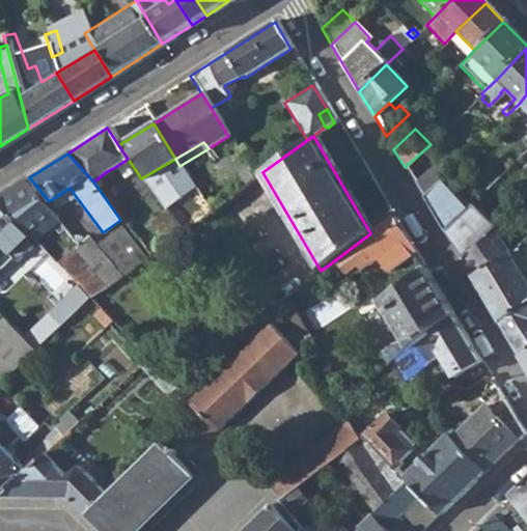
[(128,159),(115,167),(122,177),(135,169),(128,159)]
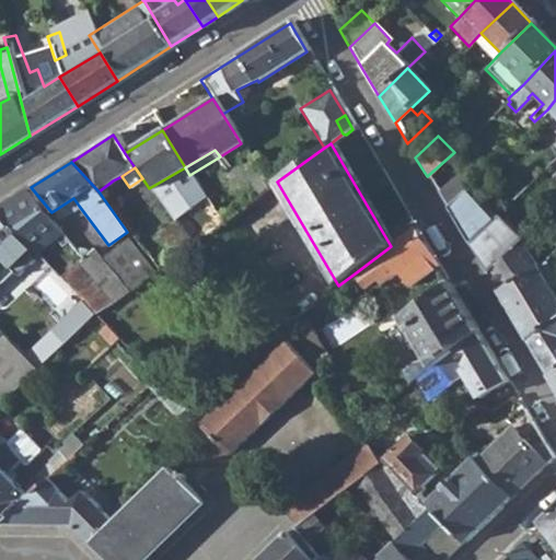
[(189,175),(185,167),(149,188),(158,201),(193,181),(189,175)]
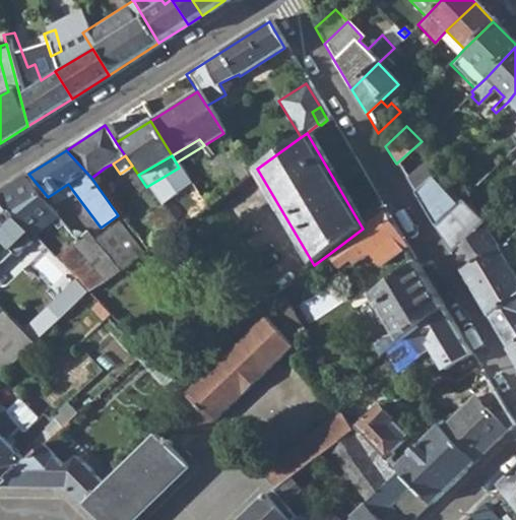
[(404,177),(413,193),(433,175),(436,171),(425,157),(404,177)]
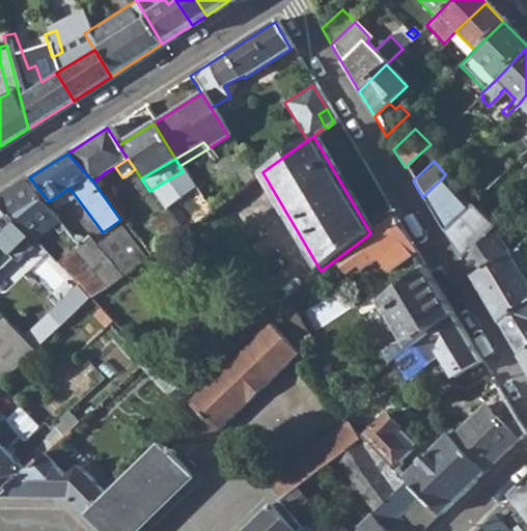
[(249,168),(238,176),(244,186),(255,177),(249,168)]
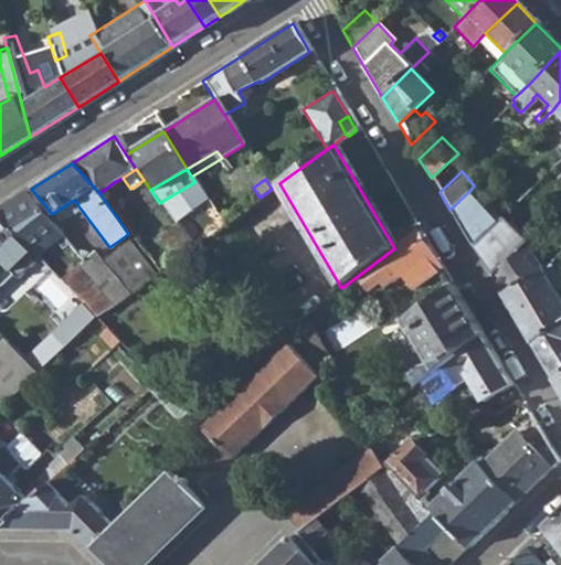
[(114,182),(99,193),(128,234),(156,273),(190,248),(162,209),(154,214),(166,232),(155,240),(114,182)]
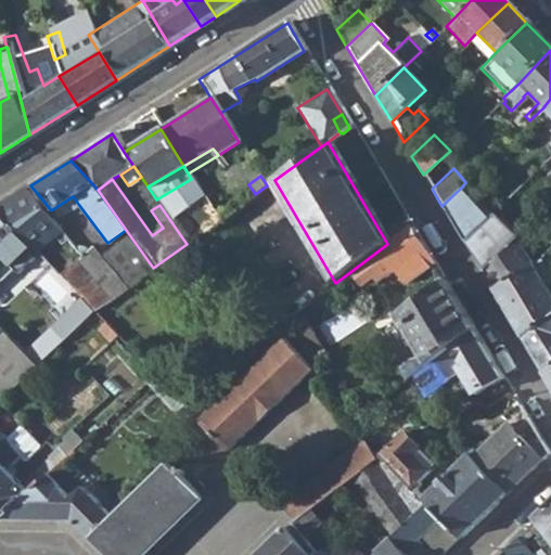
[(441,206),(462,241),(490,215),(462,186),(441,206)]
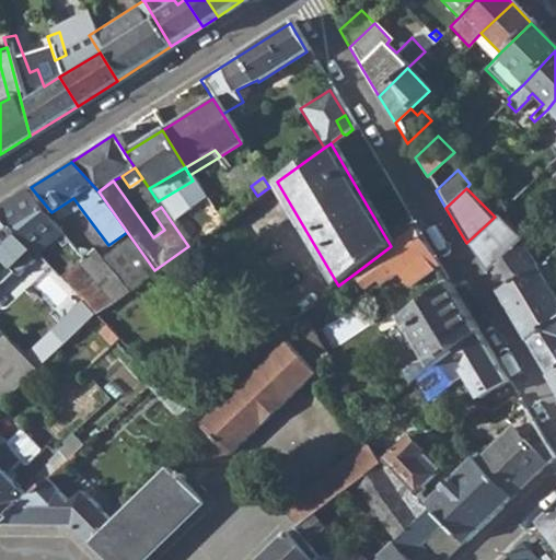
[(25,190),(0,206),(0,219),(16,236),(32,253),(58,232),(25,190)]
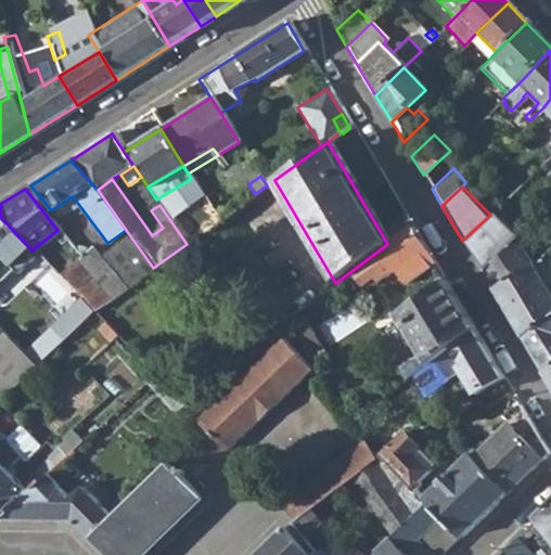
[(51,210),(54,215),(60,216),(78,204),(73,196),(51,210)]
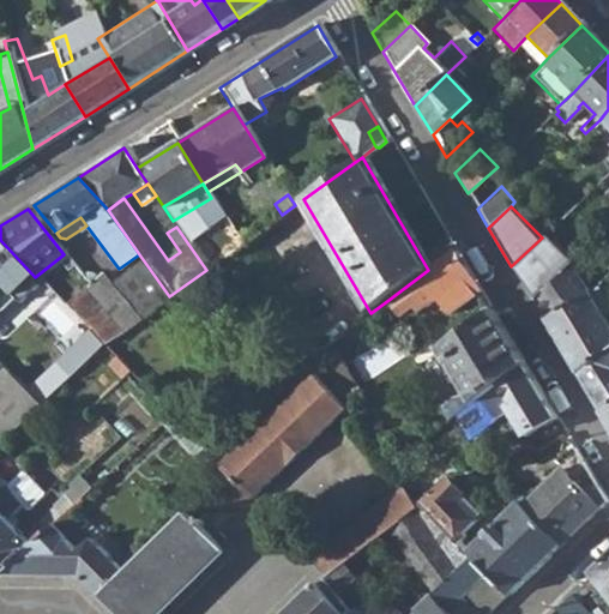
[(228,232),(199,253),(210,268),(237,246),(228,232)]
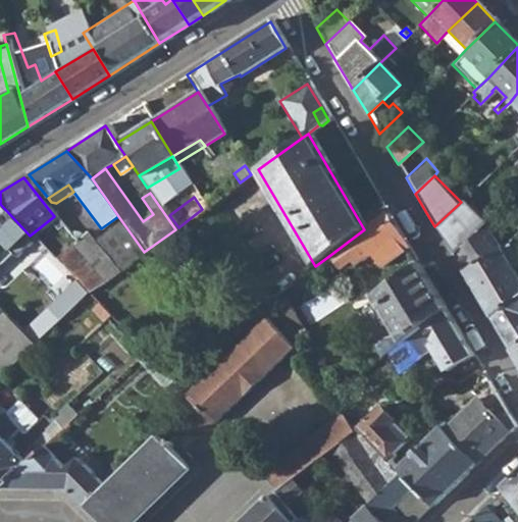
[(442,238),(453,253),(479,227),(461,202),(434,226),(442,238)]
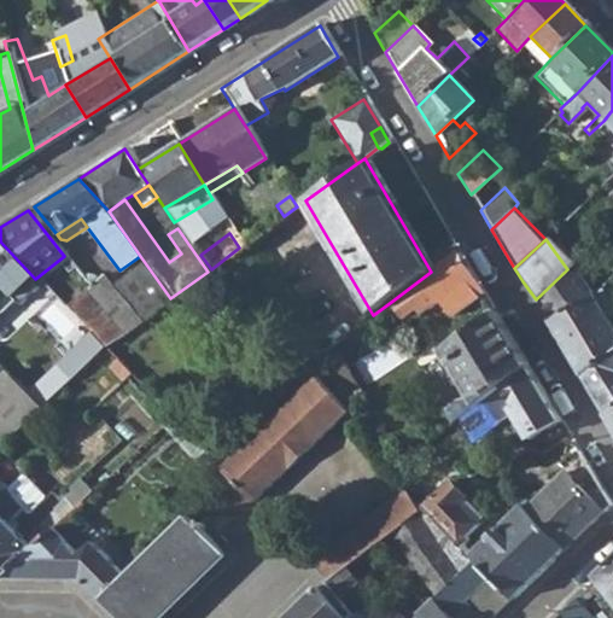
[(13,264),(18,261),(0,242),(0,287),(3,290),(28,318),(46,303),(34,290),(34,287),(13,267),(13,264)]
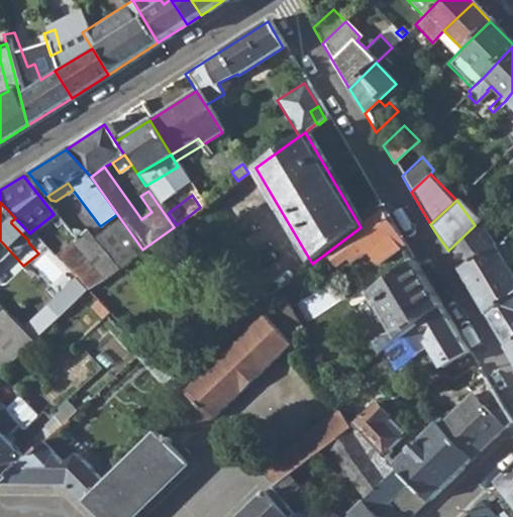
[(368,253),(375,264),(388,254),(402,246),(381,211),(361,227),(327,252),(337,267),(354,255),(357,260),(368,253)]
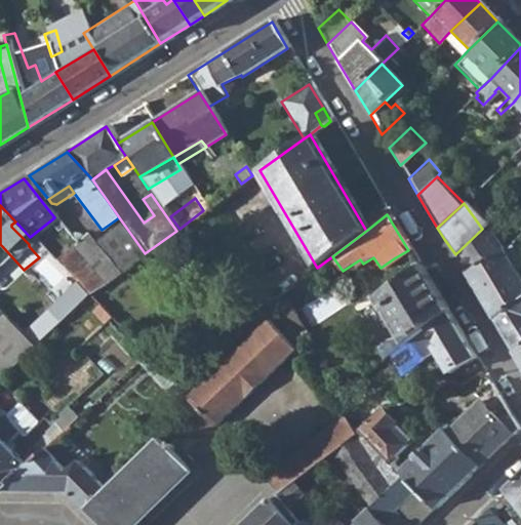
[(72,244),(52,259),(74,283),(87,295),(141,256),(115,224),(78,254),(74,249),(77,246),(74,242),(72,244)]
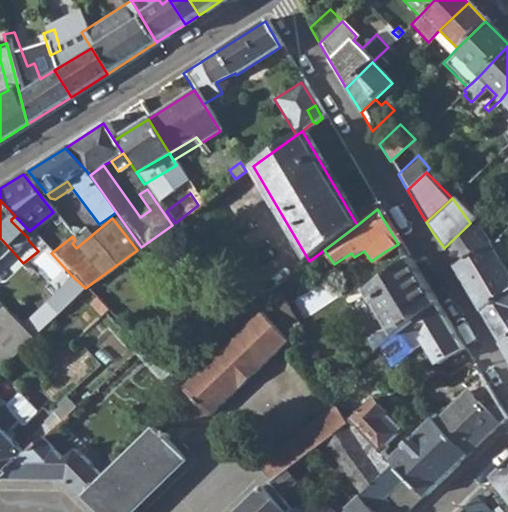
[(444,248),(456,266),(489,244),(473,220),(470,223),(444,248)]
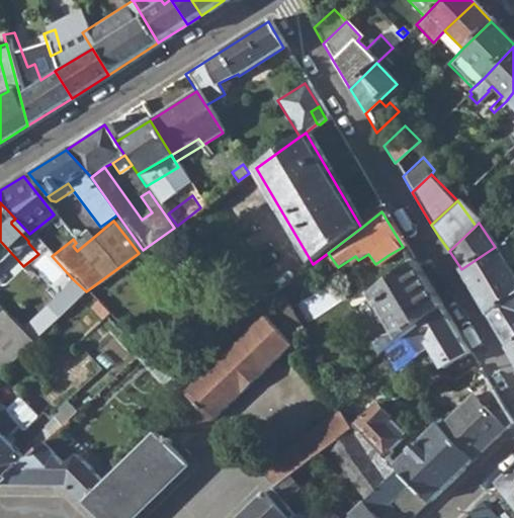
[(65,235),(46,250),(52,256),(71,241),(65,235)]
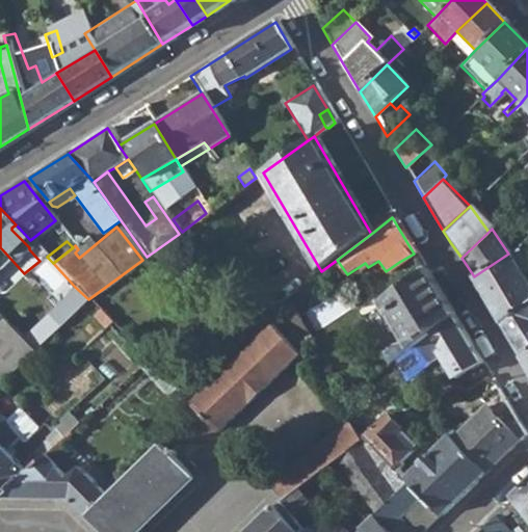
[(527,250),(523,241),(508,254),(522,277),(527,273),(527,250)]
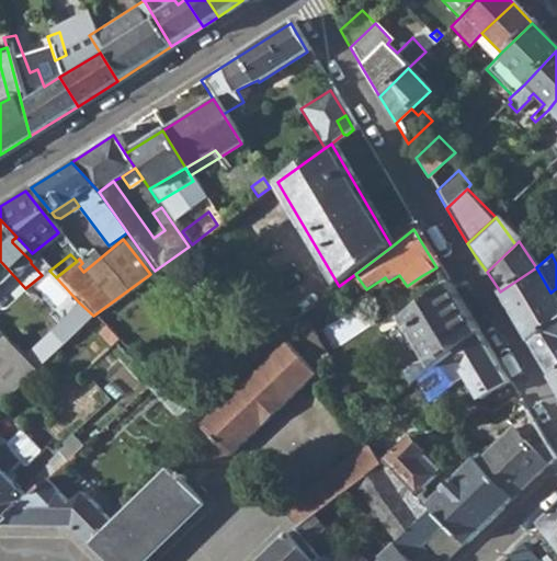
[(497,293),(527,343),(556,319),(556,302),(550,293),(536,267),(500,292),(497,293)]
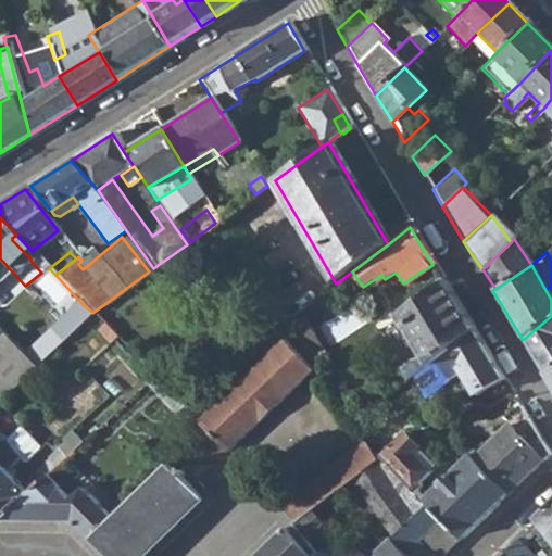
[(410,304),(442,281),(438,276),(418,289),(412,294),(405,299),(410,304)]
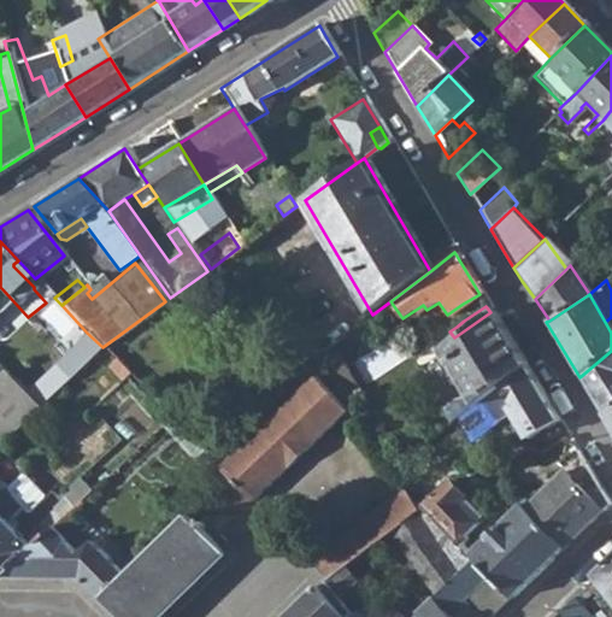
[(448,421),(457,416),(523,366),(490,312),(454,338),(439,350),(447,365),(449,366),(460,383),(468,395),(455,398),(441,409),(448,421)]
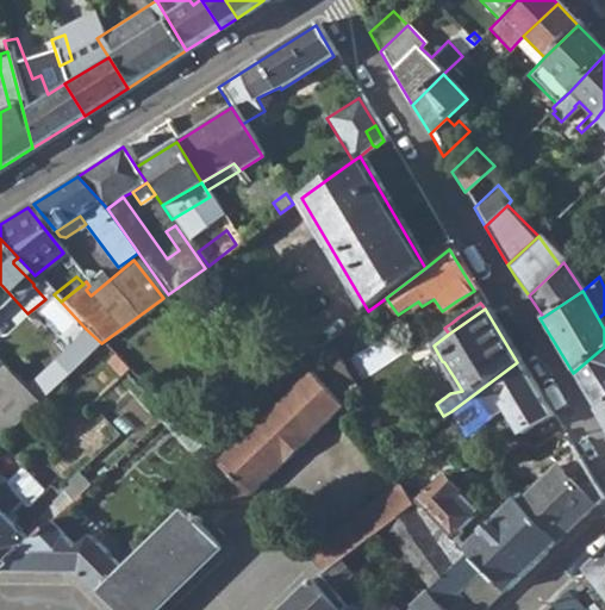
[(455,312),(448,317),(451,323),(459,317),(455,312)]
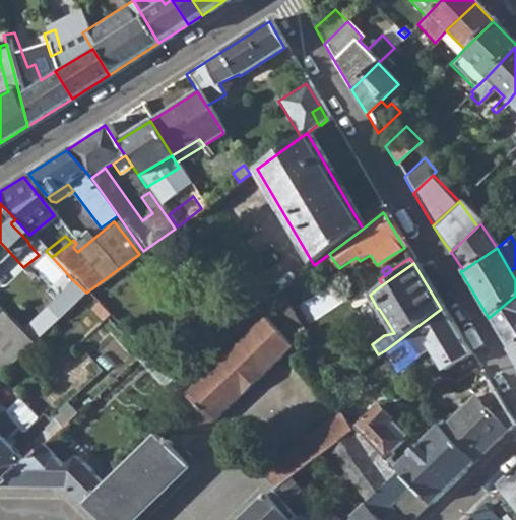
[(48,309),(22,332),(33,343),(86,293),(73,280),(46,307),(48,309)]
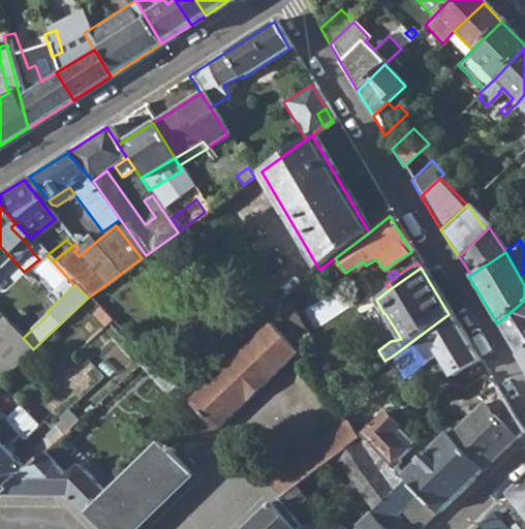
[(354,288),(346,293),(356,305),(363,300),(354,288)]
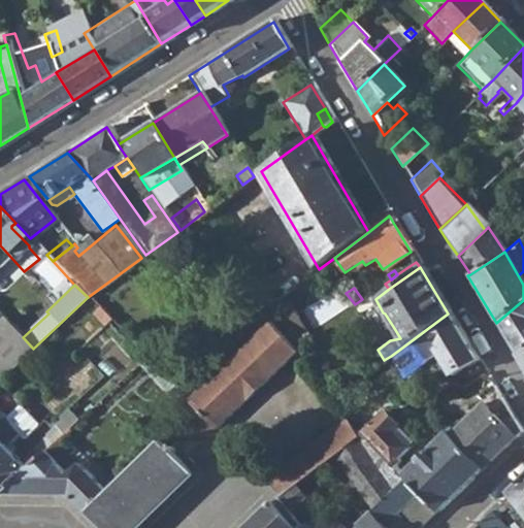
[(523,300),(496,323),(517,357),(523,350),(523,300)]
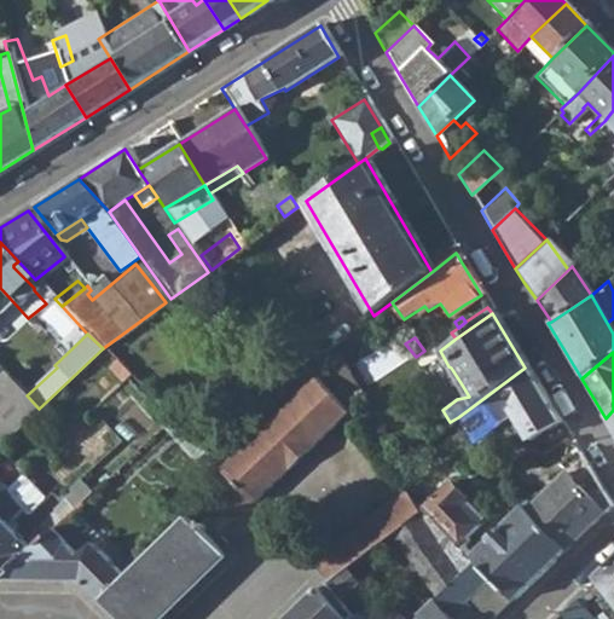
[(128,376),(114,362),(104,370),(119,385),(128,376)]
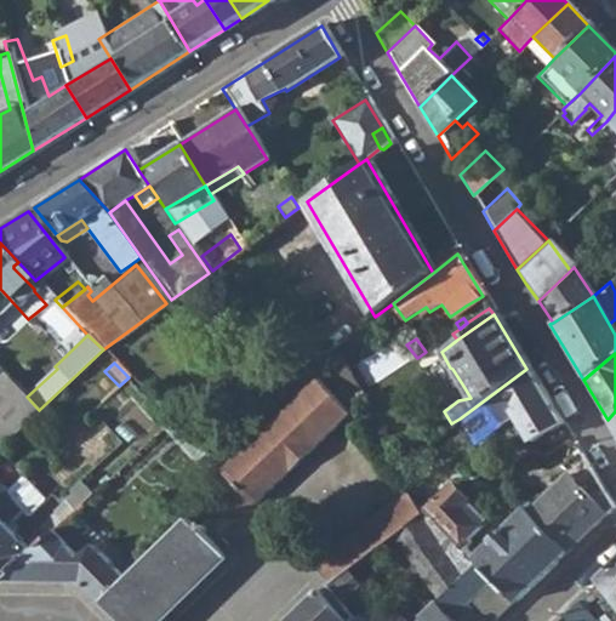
[(341,365),(330,372),(347,396),(357,387),(341,365)]
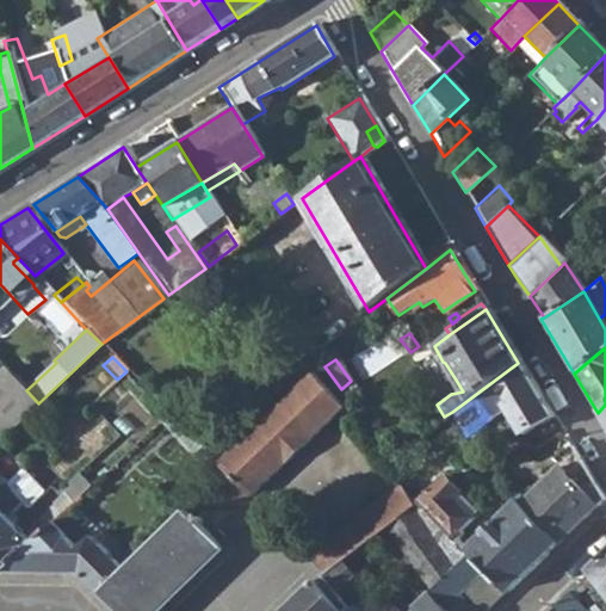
[(456,380),(445,363),(434,370),(445,387),(456,380)]
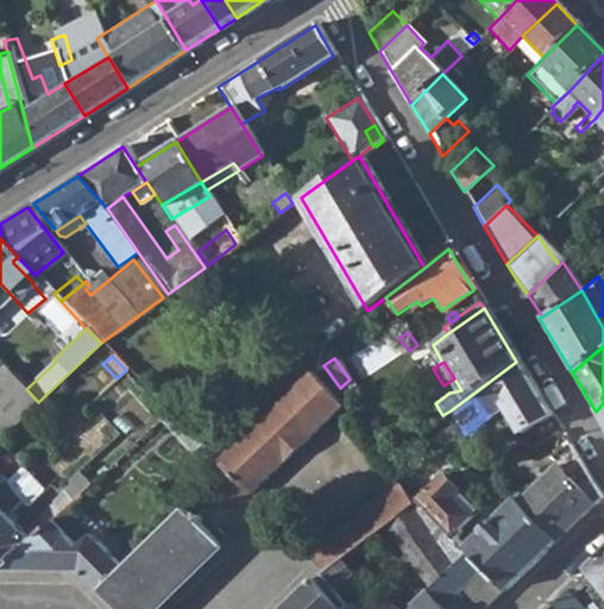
[(502,406),(520,433),(548,415),(516,362),(451,410),(460,426),(464,431),(502,406)]
